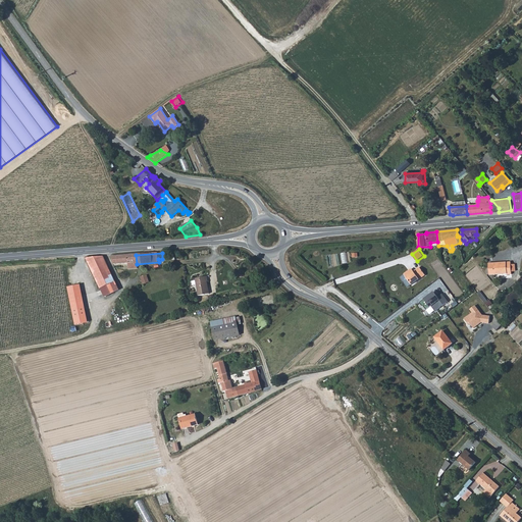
[(111,257),(112,264),(127,263),(127,269),(137,269),(137,264),(136,255),(111,257)]
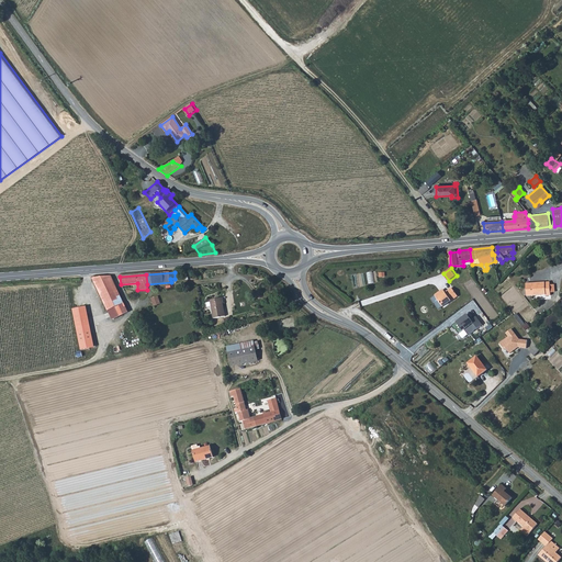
[(92,279),(111,317),(127,308),(111,277),(92,279)]
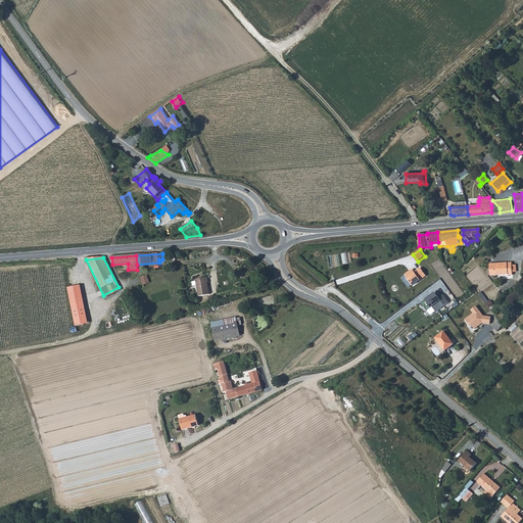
[(473,263),(464,270),(467,273),(476,266),(473,263)]
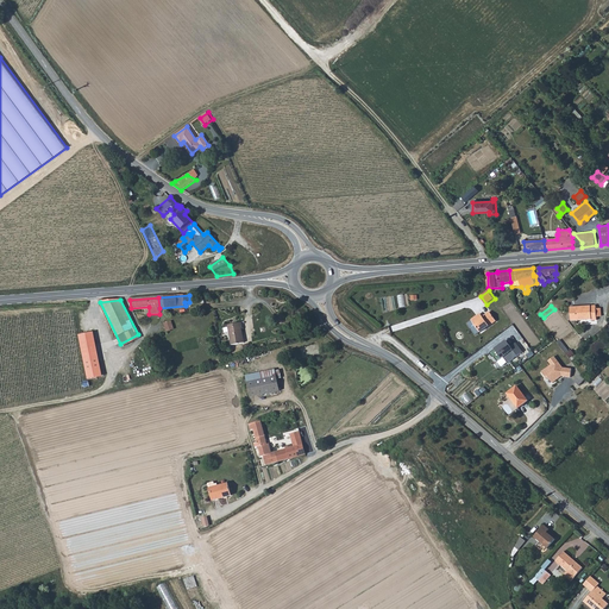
[(596,307),(570,308),(571,322),(590,321),(590,324),(597,322),(597,320),(597,312),(596,307)]
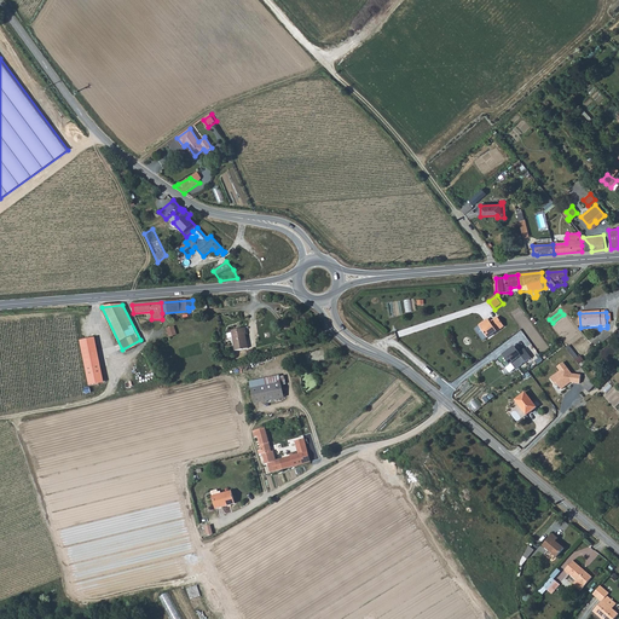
[(487,336),(490,339),(507,327),(499,318),(492,323),(489,327),(486,324),(481,328),(487,336)]
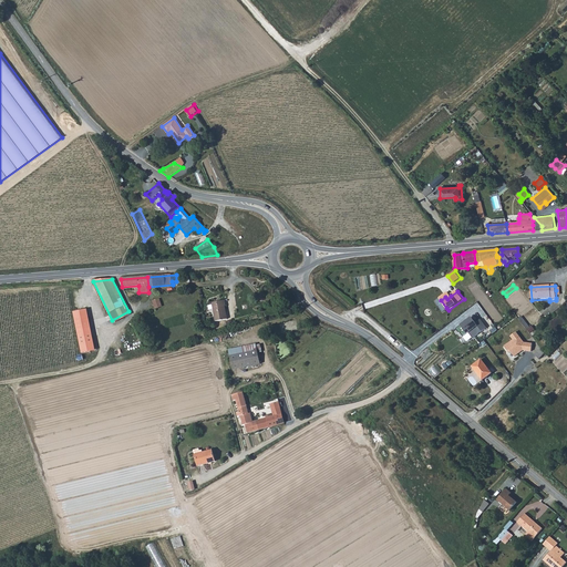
[(443,310),(446,308),(441,300),(437,302),(443,310)]
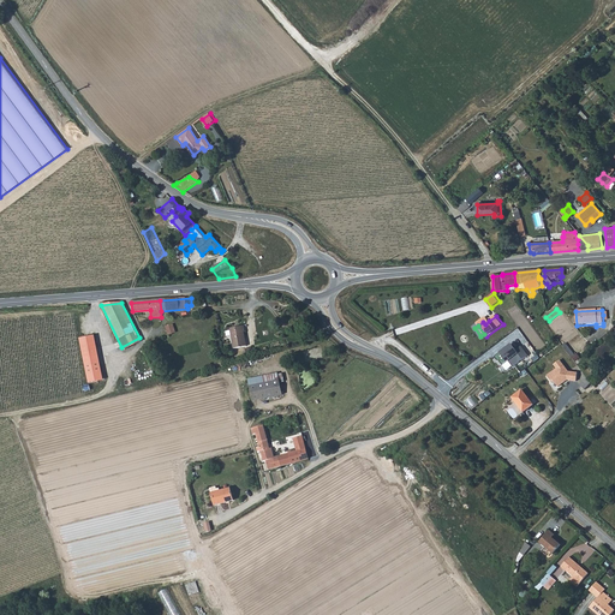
[(243,328),(230,330),(233,350),(244,348),(242,334),(244,334),(243,328)]
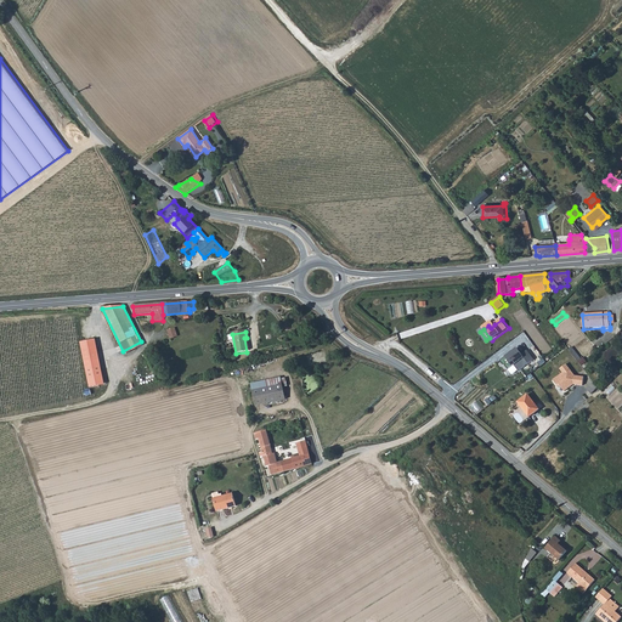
[(91,388),(107,385),(97,339),(82,341),(91,388)]
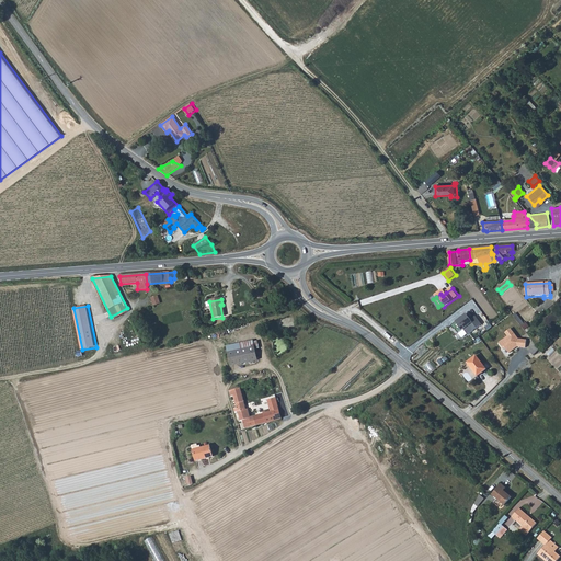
[(483,324),(477,316),(472,319),(467,313),(457,321),(469,335),(483,324)]
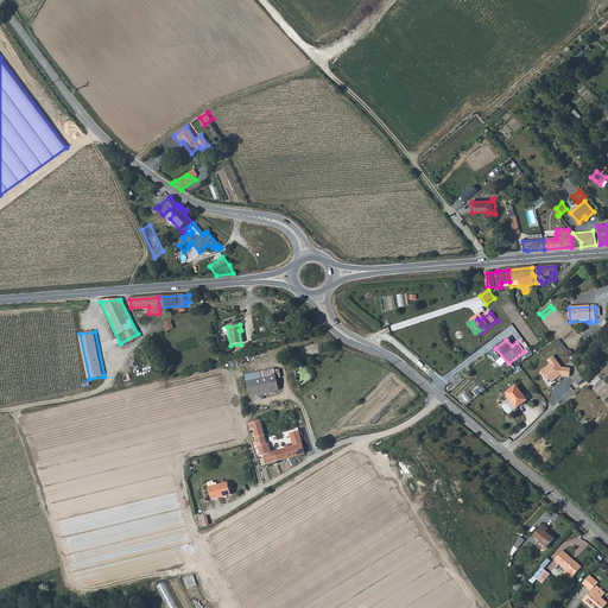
[(502,358),(495,349),(491,353),(498,362),(502,358)]
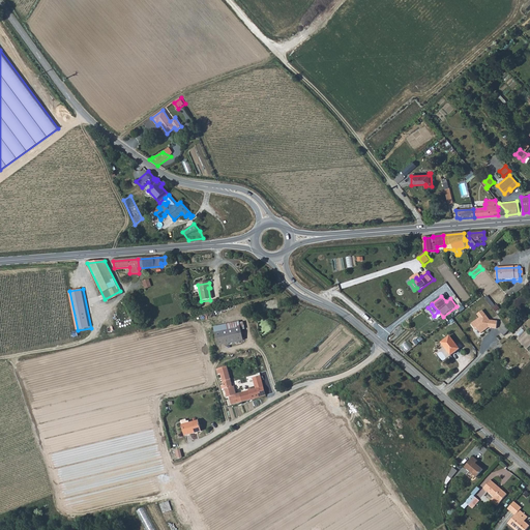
[(499,321),(489,320),(490,313),(479,312),(478,321),(473,320),(472,327),(480,328),(498,330),(499,321)]
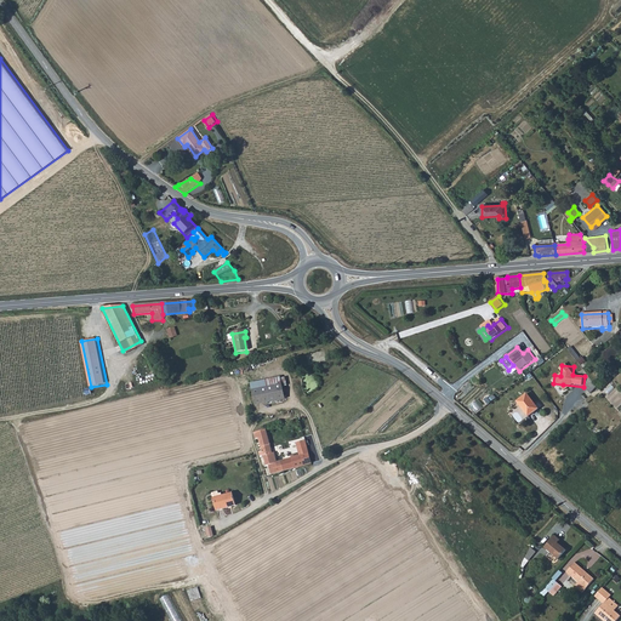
[(250,379),(243,380),(246,405),(254,404),(250,379)]
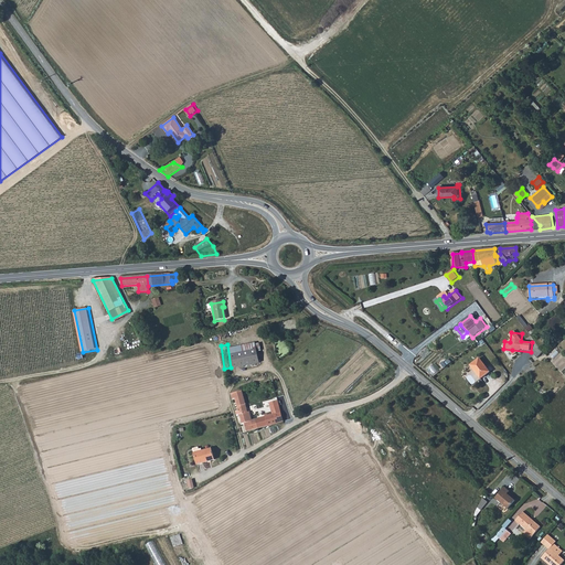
[(534,351),(540,358),(544,353),(540,347),(534,351)]
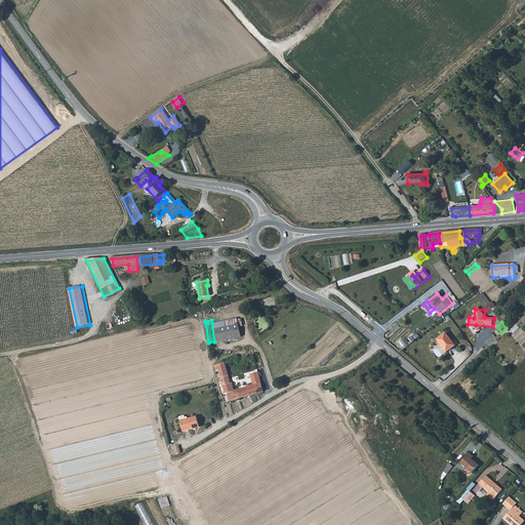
[(216,341),(241,335),(238,324),(214,329),(216,341)]
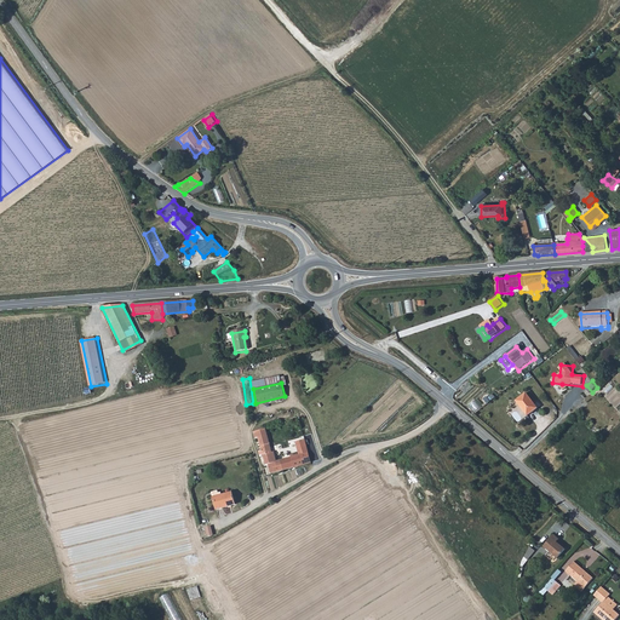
[(517,402),(529,417),(538,409),(527,395),(517,402)]
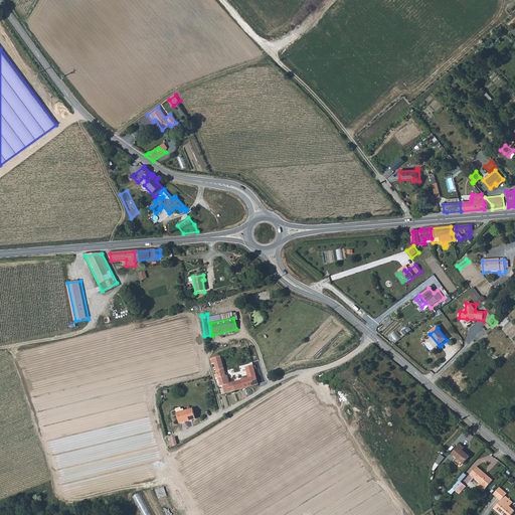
[(218,356),(210,359),(212,364),(214,364),(217,374),(215,375),(216,378),(218,378),(220,385),(223,384),(226,393),(242,388),(259,383),(253,364),(241,367),(243,373),(246,372),(248,377),(227,383),(220,353),(218,354),(218,356)]
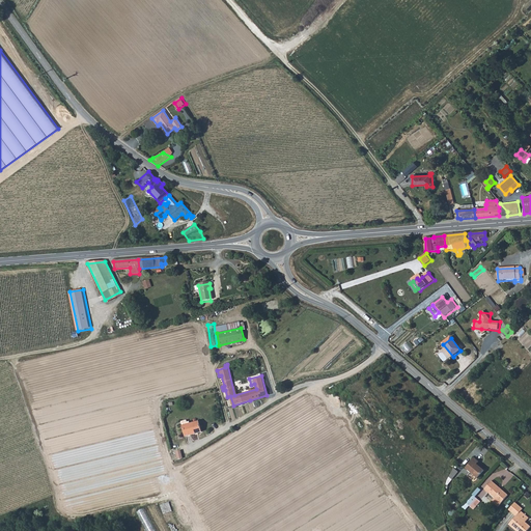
[(189,423),(188,421),(183,423),(185,427),(189,438),(202,434),(199,423),(191,425),(190,423),(189,423)]
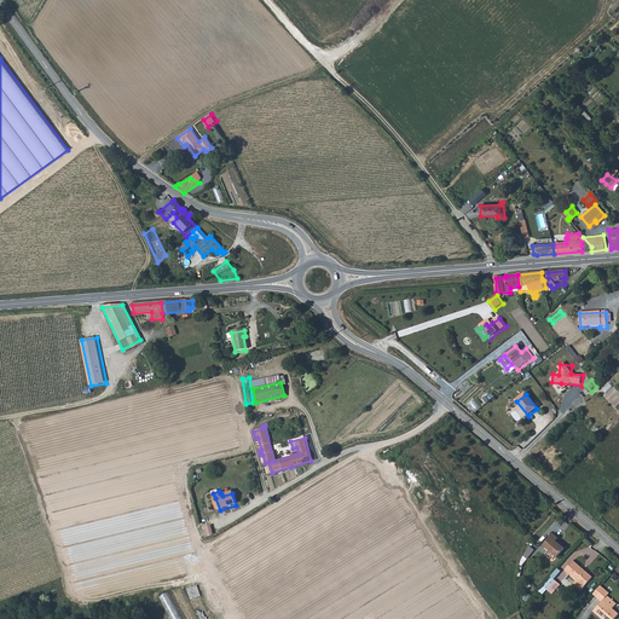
[(556,560),(563,550),(555,543),(556,542),(557,541),(553,536),(543,548),(556,560)]
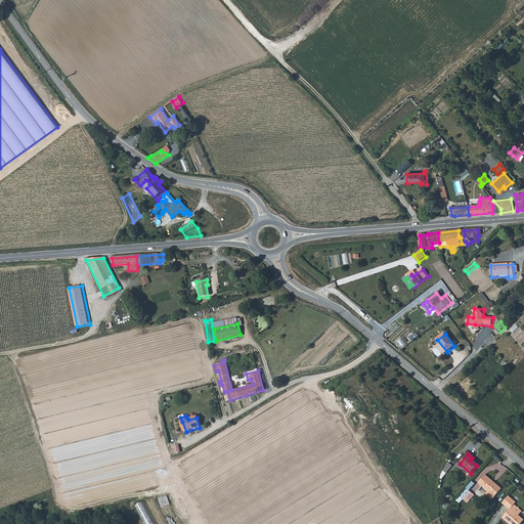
[(503,489),(486,475),(479,483),(489,492),(486,495),(492,500),(503,489)]
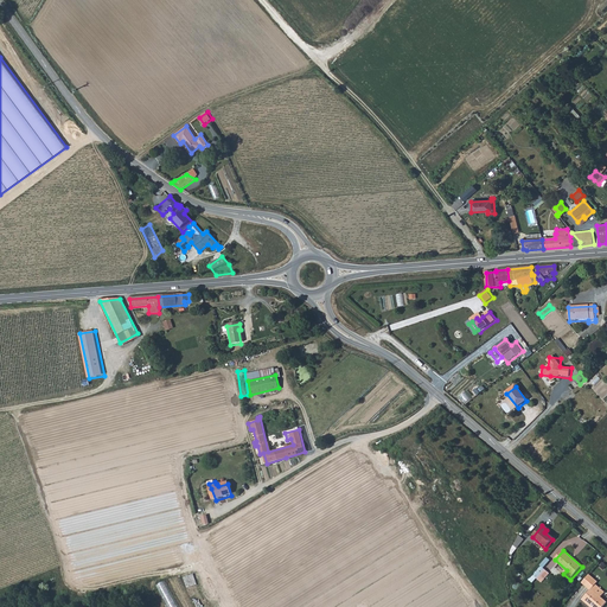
[(534,575),(543,583),(551,573),(541,566),(534,575)]
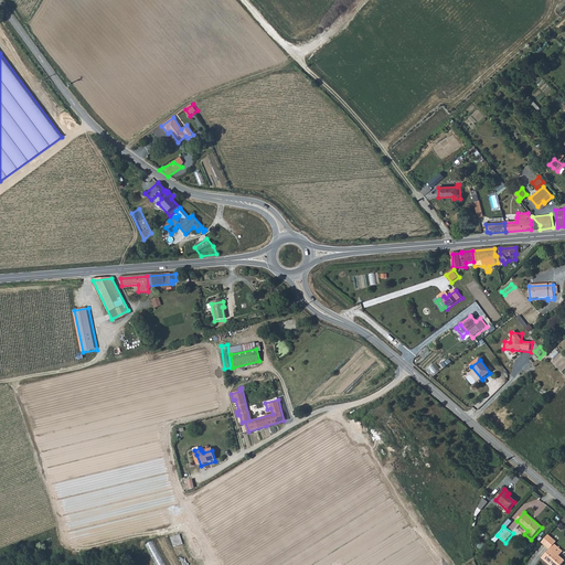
[(548,535),(542,544),(550,551),(542,560),(548,564),(562,564),(564,562),(564,561),(560,556),(563,552),(555,545),(556,543),(548,535)]
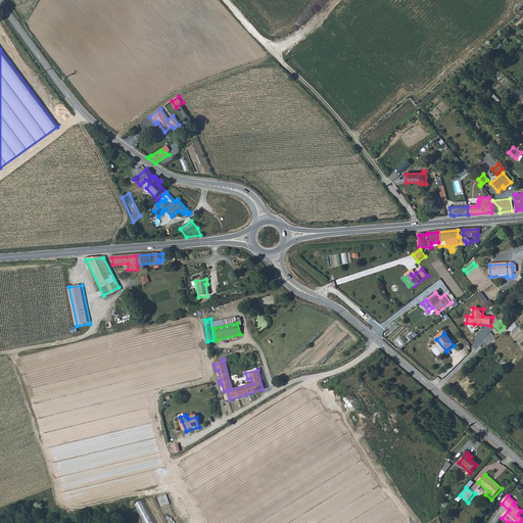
[(147,522),(155,522),(144,501),(137,504),(147,522)]
